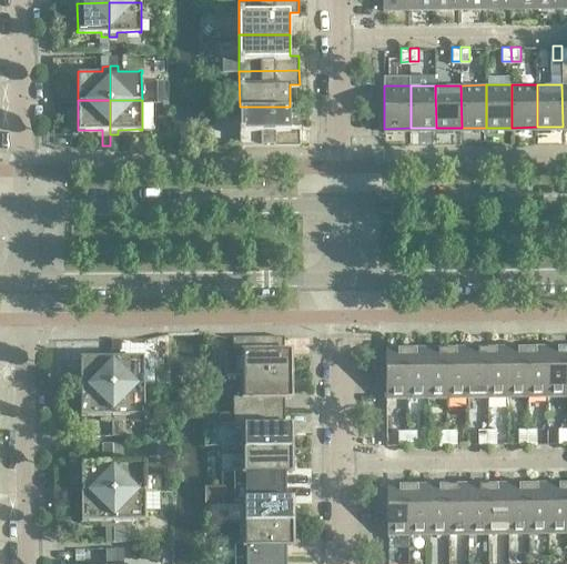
[(291,128),(290,107),(240,107),(240,143),(300,143),(300,128),(291,128)]
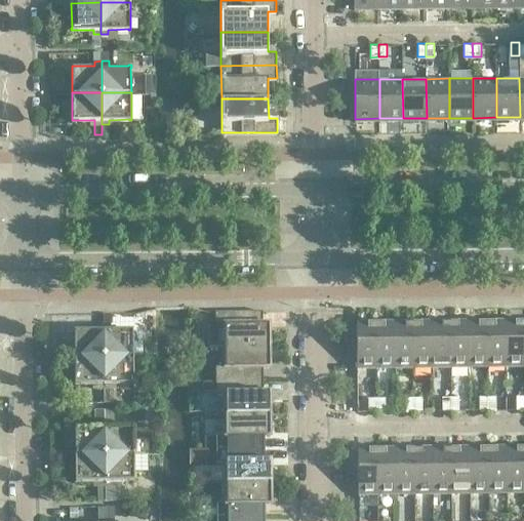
[(269,344),(269,322),(263,322),(263,309),(215,309),(215,324),(225,324),(225,344),(269,344)]
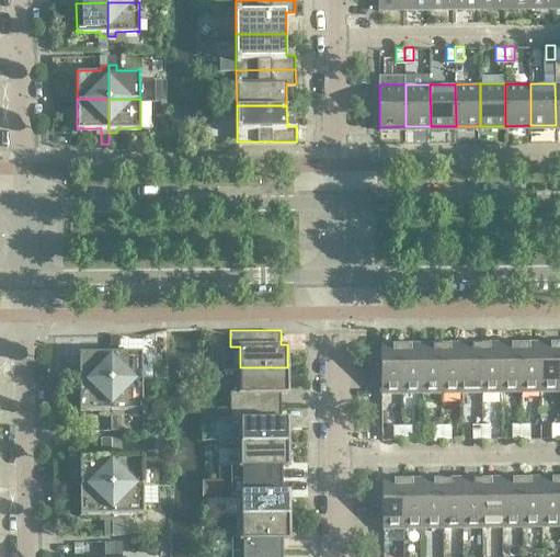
[(501,389),(501,341),(481,342),(481,389),(501,389)]
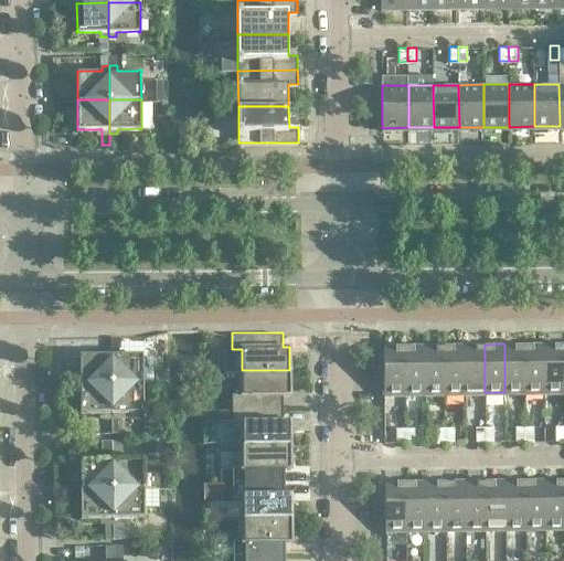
[(524,392),(524,343),(504,343),(504,392),(524,392)]
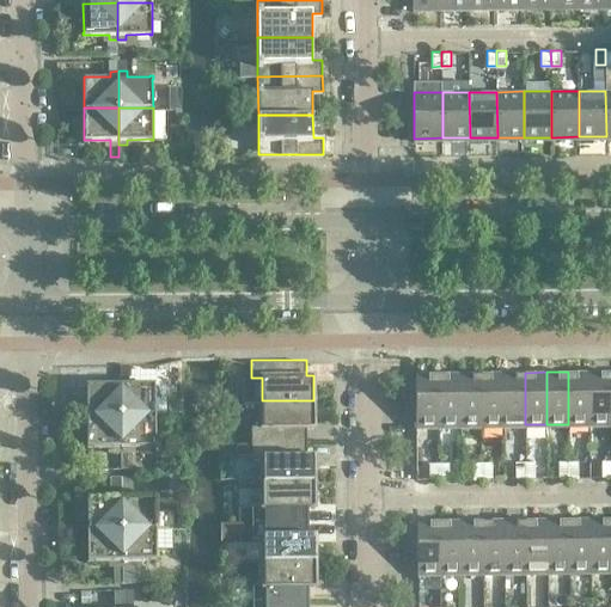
[(590,424),(590,372),(568,372),(568,424),(590,424)]
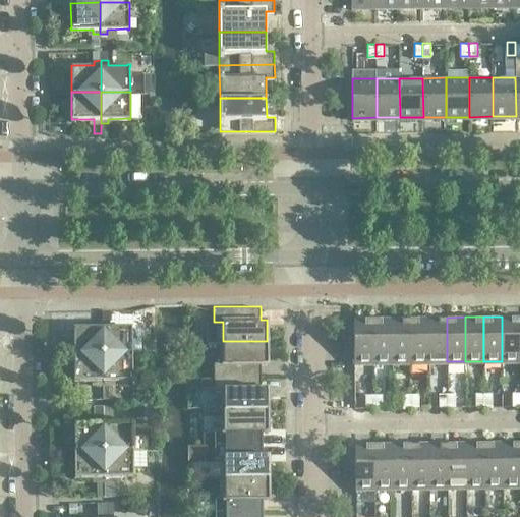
[(519,317),(502,317),(502,361),(519,361),(519,317)]
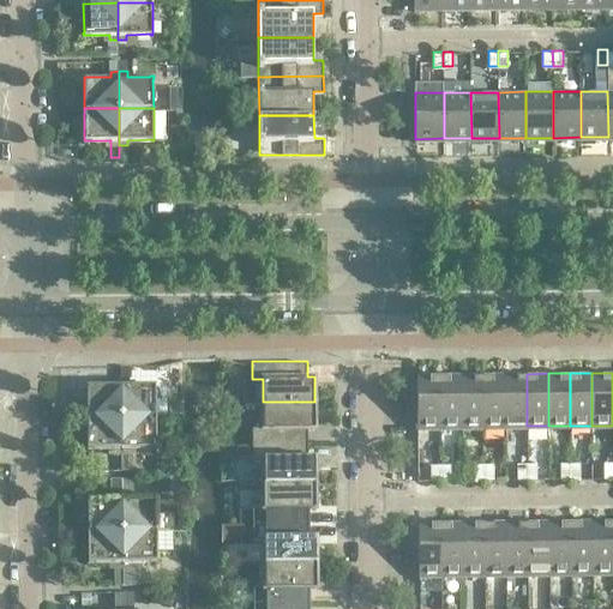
[(440,427),(440,374),(418,375),(418,427),(440,427)]
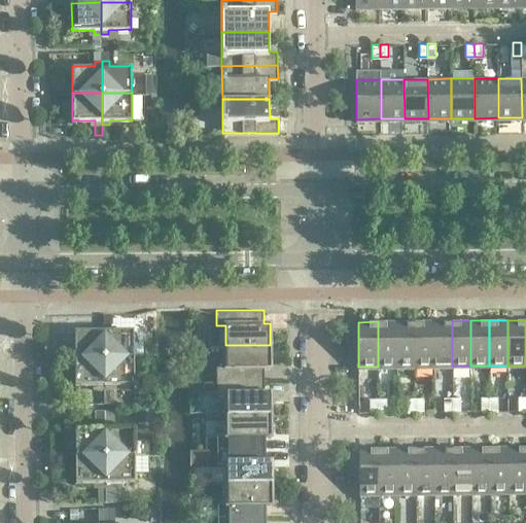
[(396,367),(396,321),(378,321),(378,367),(396,367)]
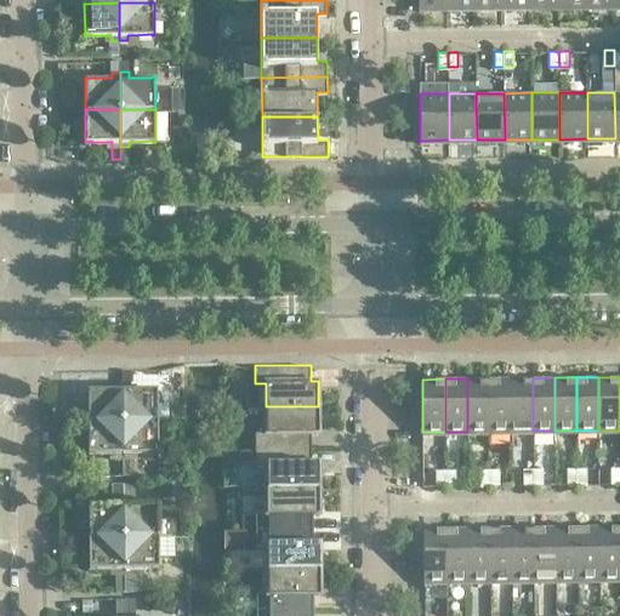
[(489,432),(489,378),(467,378),(467,432),(489,432)]
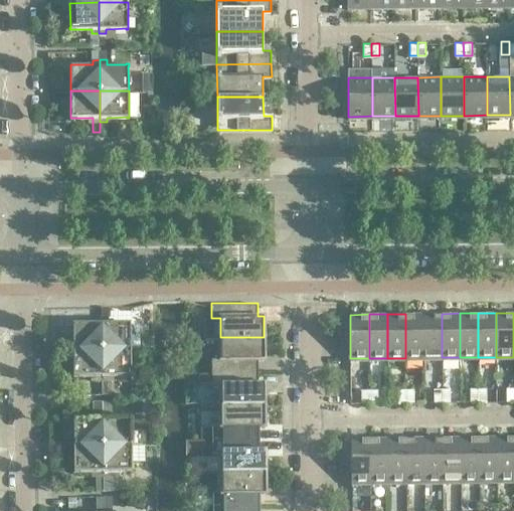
[(423,357),(423,314),(405,314),(405,358),(423,357)]
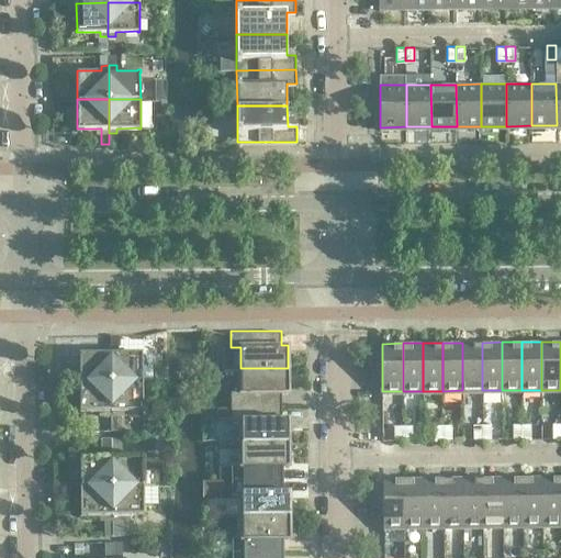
[(482,390),(482,343),(462,343),(462,390),(482,390)]
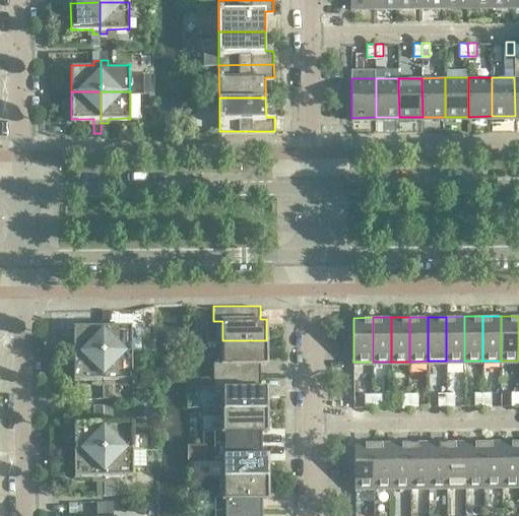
[(103,351),(103,320),(95,320),(95,325),(75,325),(73,325),(73,327),(74,351),(103,351)]
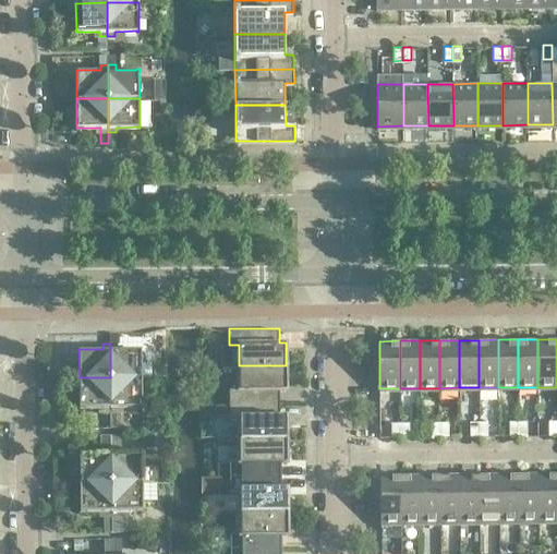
[(142,377),(142,350),(142,348),(140,348),(118,349),(118,344),(110,344),(110,377),(142,377)]
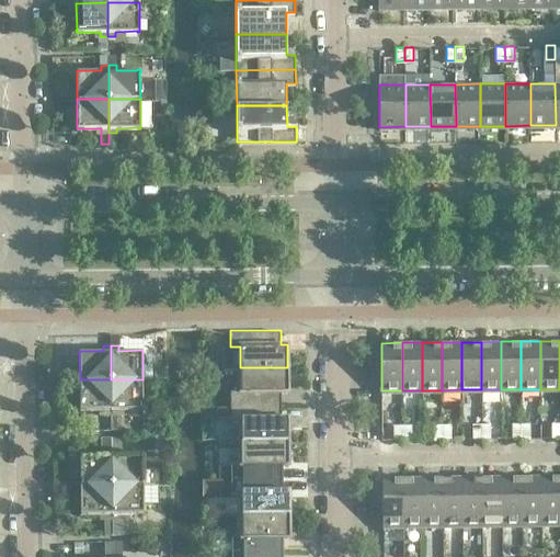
[(288,390),(287,367),(240,367),(241,389),(230,389),(230,405),(282,404),(282,390),(288,390)]
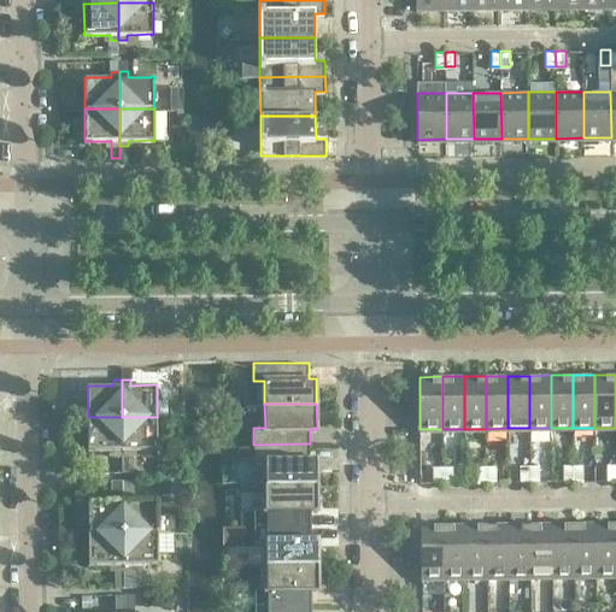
[(123,454),(122,417),(88,417),(88,447),(87,447),(87,449),(91,449),(115,449),(115,454),(123,454)]
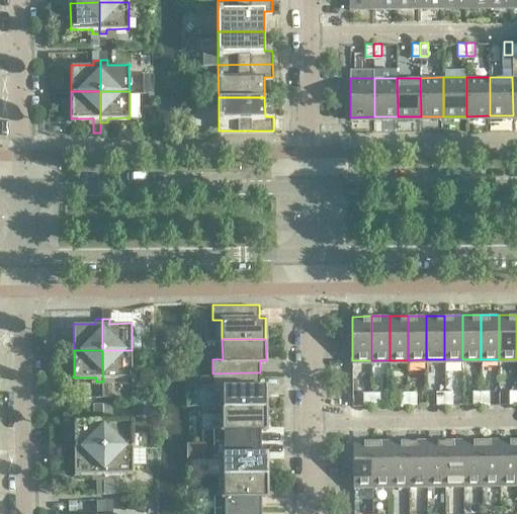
[(132,374),(132,350),(102,350),(103,381),(110,381),(109,376),(130,376),(130,377),(133,377),(133,374),(132,374)]
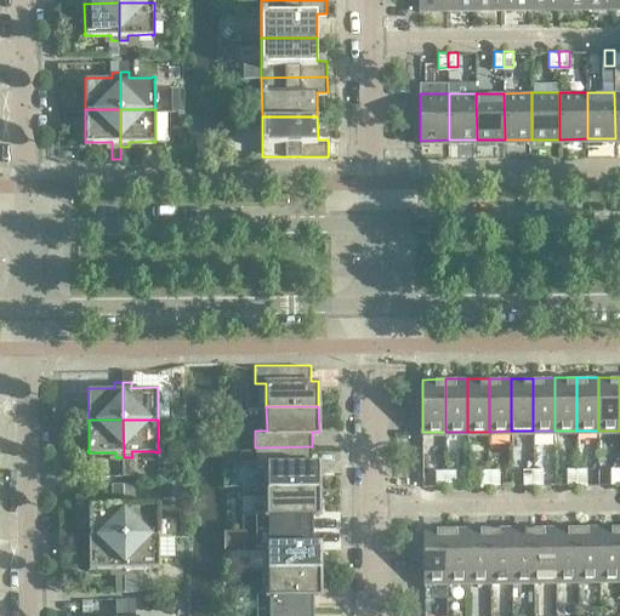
[(319,486),(319,461),(312,461),(312,446),(255,448),(255,465),(267,465),(267,488),(319,486)]
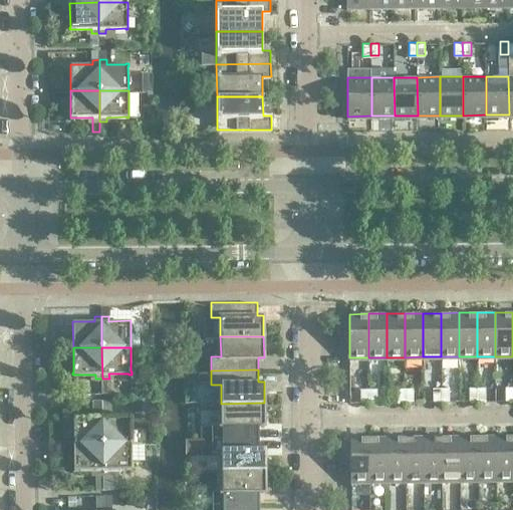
[(414,400),(414,387),(405,388),(406,400),(414,400)]
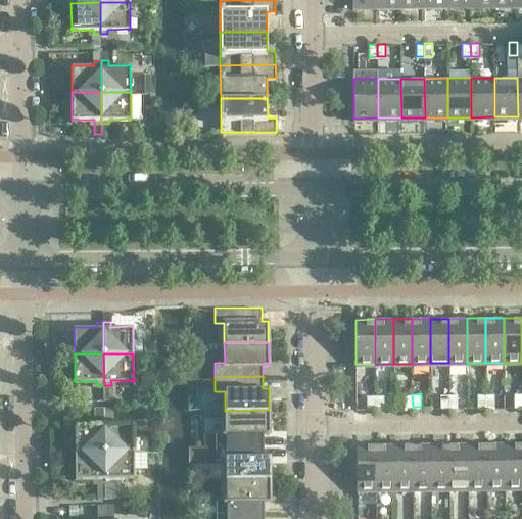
[(449,407),(448,393),(440,393),(440,407),(449,407)]
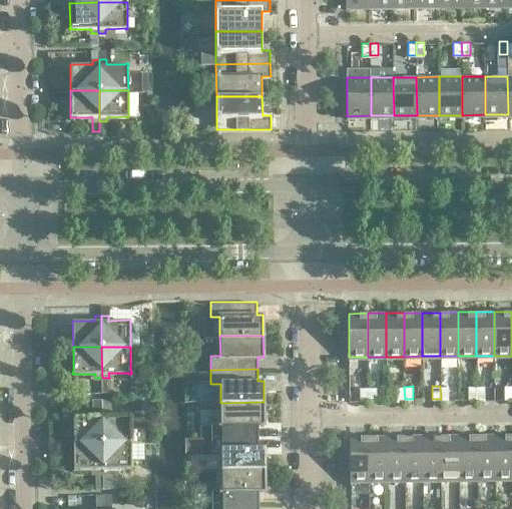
[(449,399),(449,386),(440,386),(441,399),(449,399)]
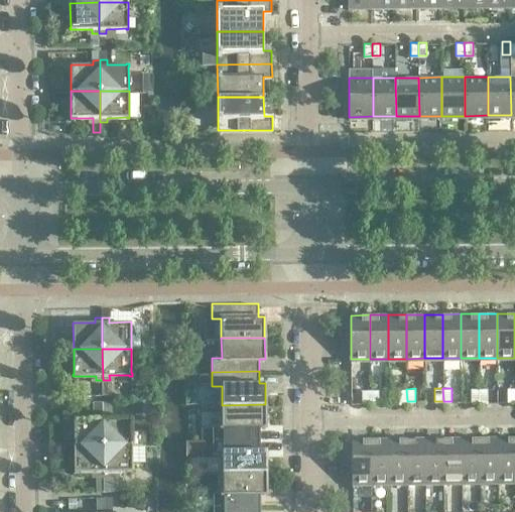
[(480,401),(479,388),(471,388),(471,401),(480,401)]
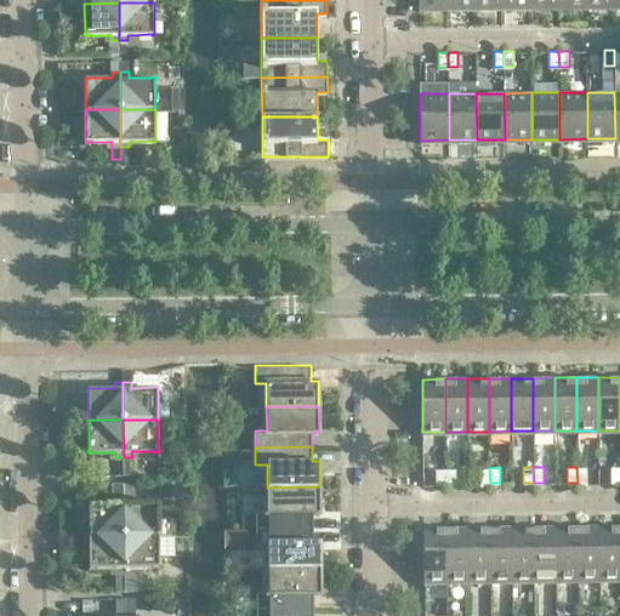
[(587,483),(587,467),(576,467),(578,483),(587,483)]
